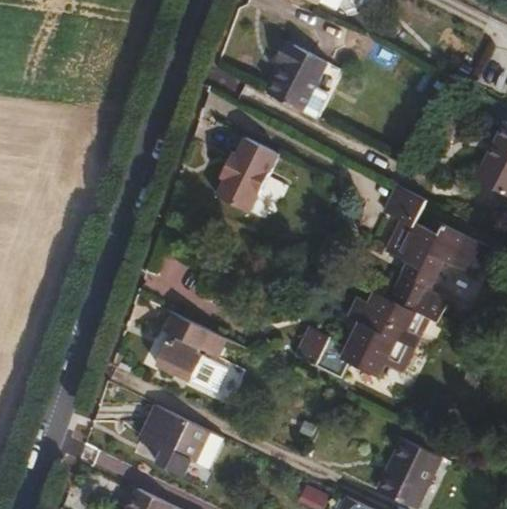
[(285,61),(268,93),(302,111),(328,62),(295,44),(294,46),(287,42),(279,58),(285,61)]
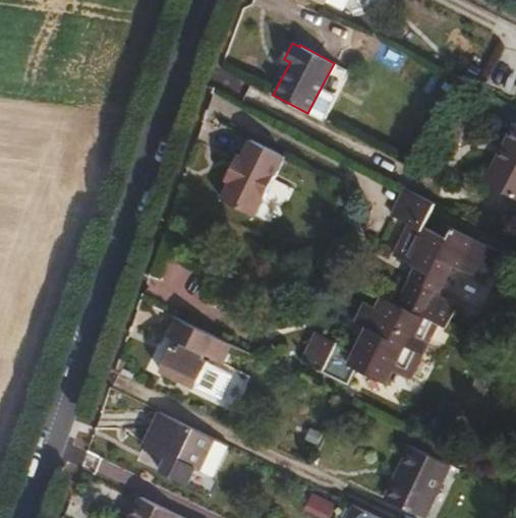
[(485,180),(515,195),(515,123),(485,180)]
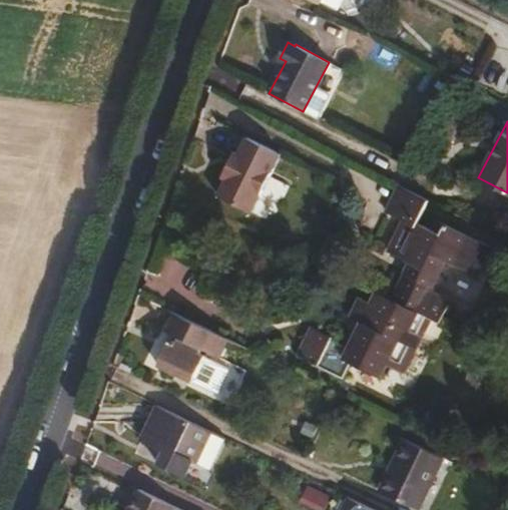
[(274,158),(238,141),(231,155),(228,153),(214,182),(217,183),(210,198),(245,215),(274,158)]
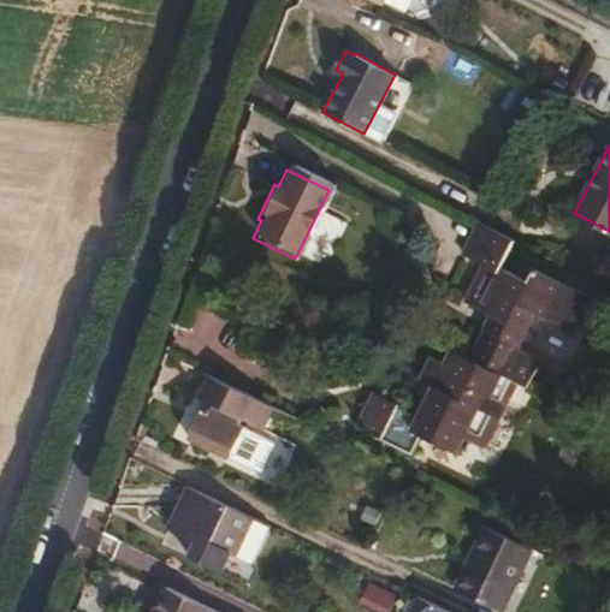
[(516,382),(526,387),(537,363),(514,351),(533,314),(570,333),(588,297),(526,265),(520,277),(501,267),(515,239),(479,221),(462,254),(484,265),(463,303),(489,318),(467,358),(516,382)]
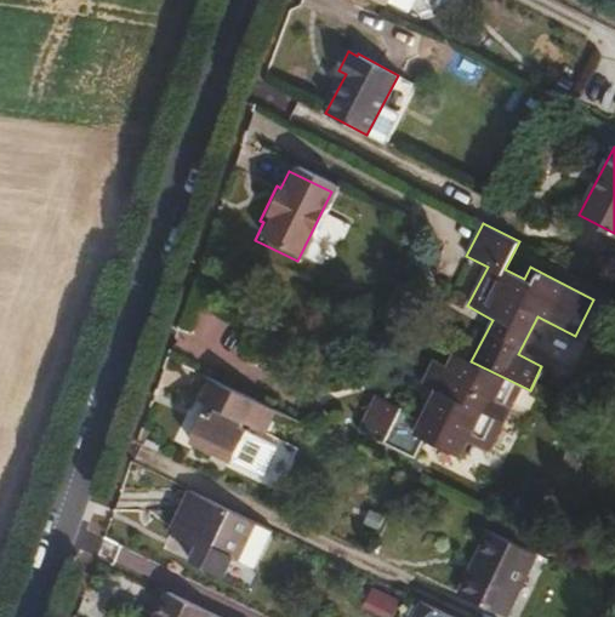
[(471,361),(456,353),(449,366),(436,359),(422,383),(437,390),(422,417),(379,395),(362,429),(416,457),(425,439),(461,457),(468,441),(487,450),(520,386),(471,361)]
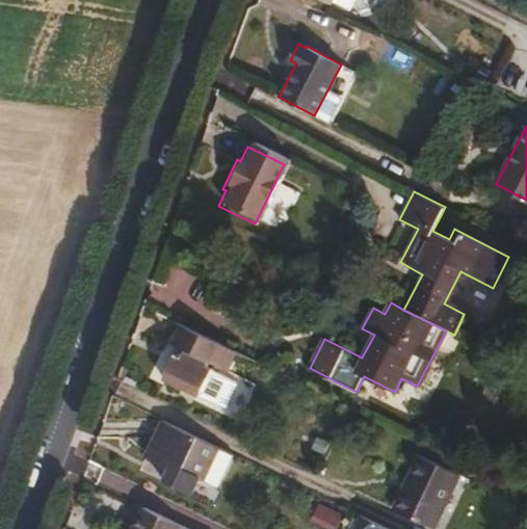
[(238,352),(182,325),(173,345),(179,349),(164,379),(201,397),(215,366),(229,372),(238,352)]
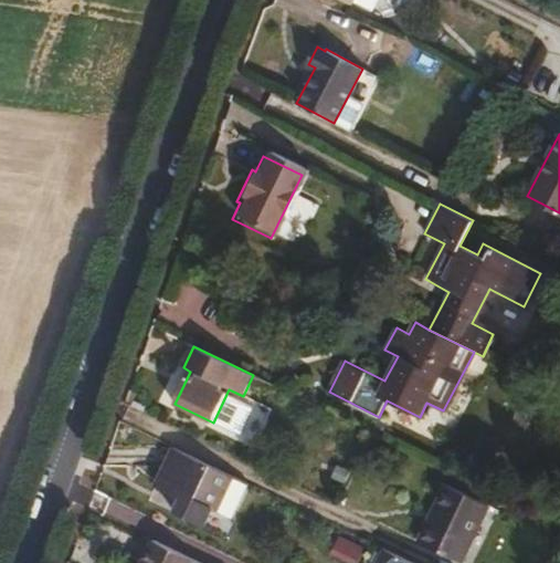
[(233,480),(175,451),(156,490),(181,502),(175,515),(203,530),(213,510),(217,512),(233,480)]
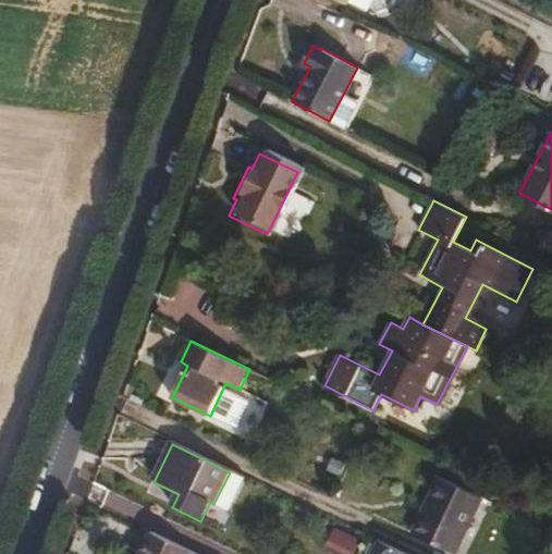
[(230,472),(213,504),(229,512),(244,479),(230,472)]
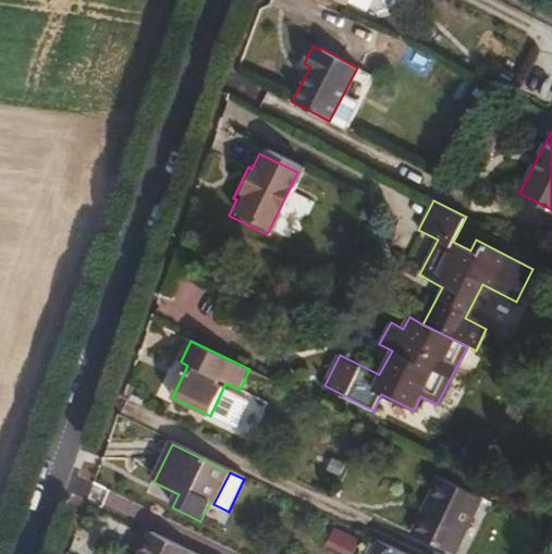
[(481,499),(441,479),(413,536),(446,553),(454,553),(481,499)]
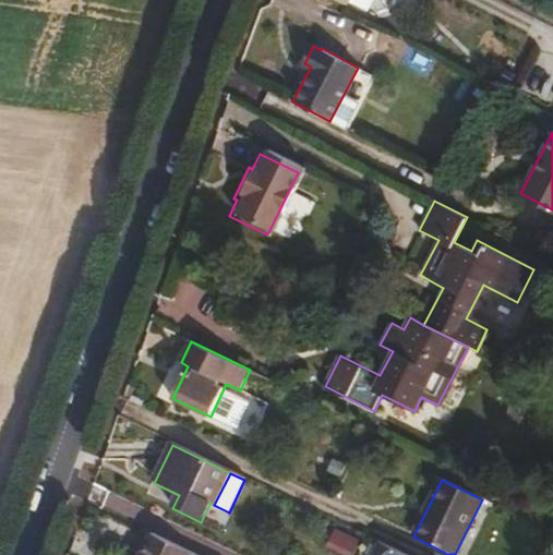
[(192,554),(152,535),(142,554),(192,554)]
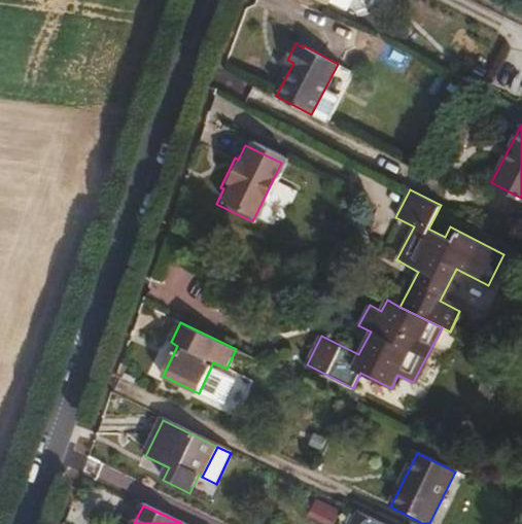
[(376,523),(358,515),(354,523),(376,523)]
